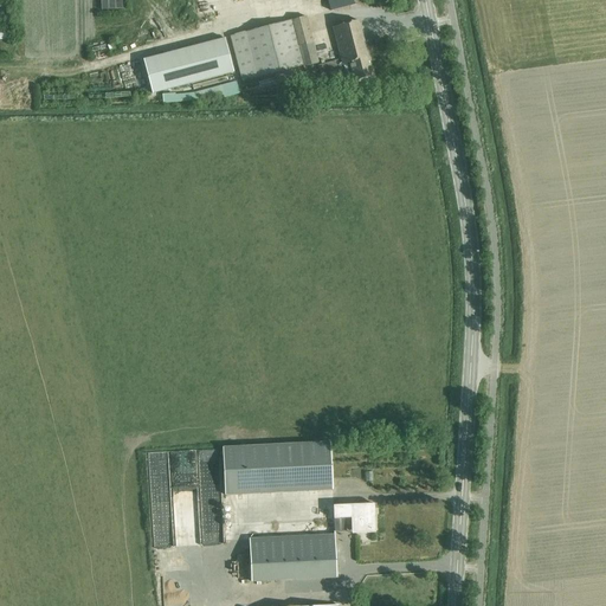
[(326,0),(330,11),(353,5),(352,0),(326,0)]
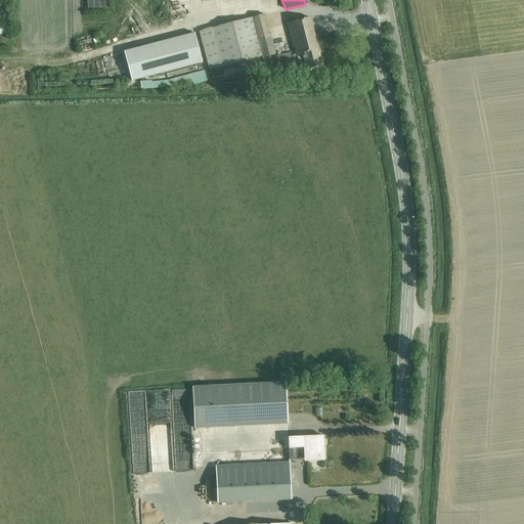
[(222,68),(223,73),(263,62),(261,58),(275,54),(264,13),(199,31),(209,71),(222,68)]
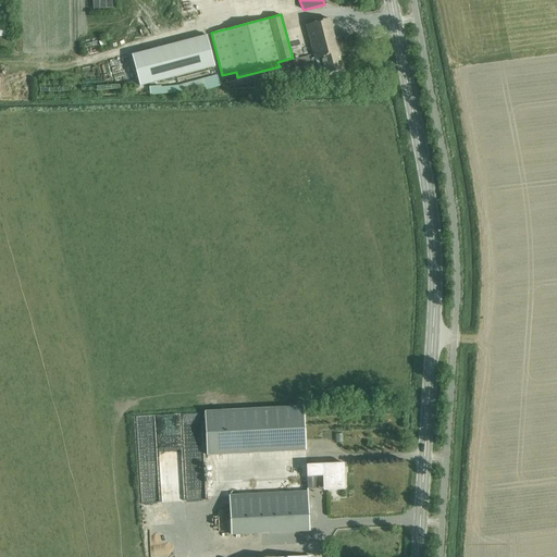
[(172,39),(173,42),(209,33),(206,20),(194,23),(193,21),(152,32),(156,44),(172,39)]
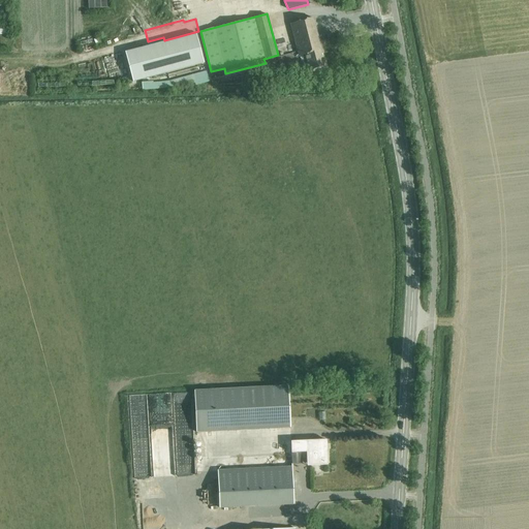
[(312,19),(296,25),(290,25),(300,61),(302,61),(303,62),(305,61),(308,71),(324,67),(312,19)]
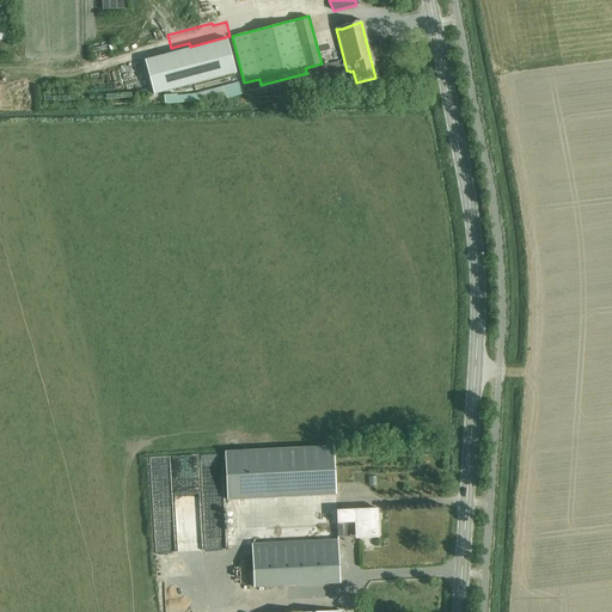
[(236,73),(227,40),(145,61),(153,95),(236,73)]
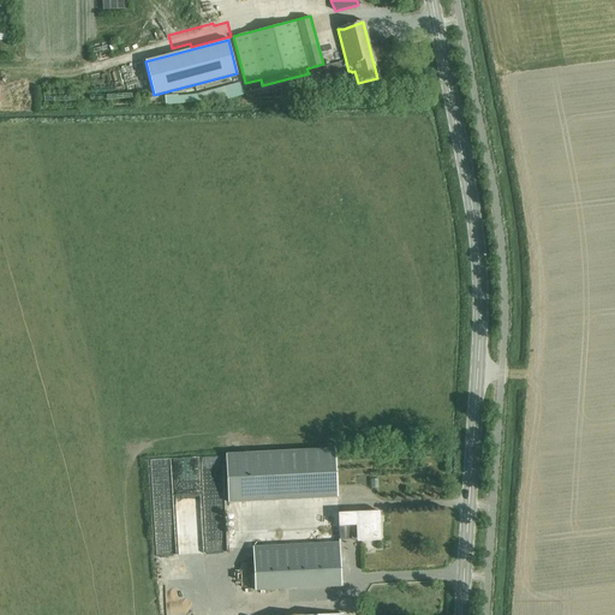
[(322,66),(322,67),(324,76),(347,71),(346,64),(341,66),(340,61),(322,66)]
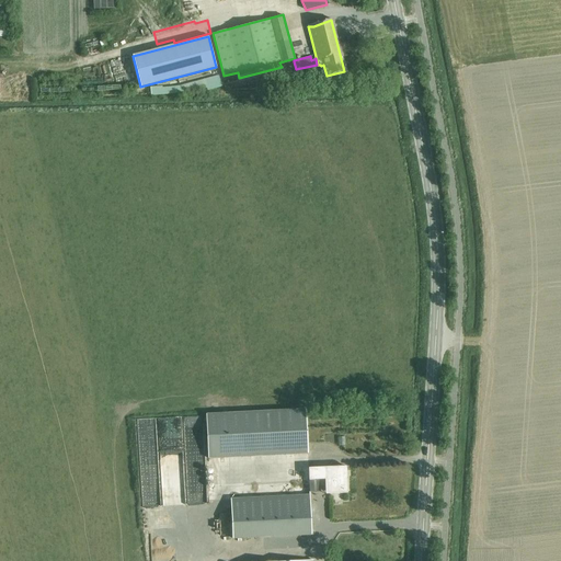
[(180,84),(182,94),(210,87),(208,78),(180,84)]
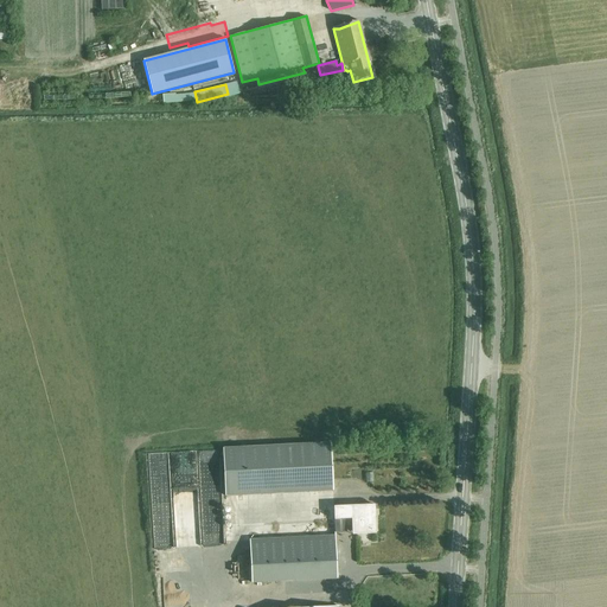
[(197,443),(174,445),(176,481),(177,481),(179,535),(200,535),(197,443)]
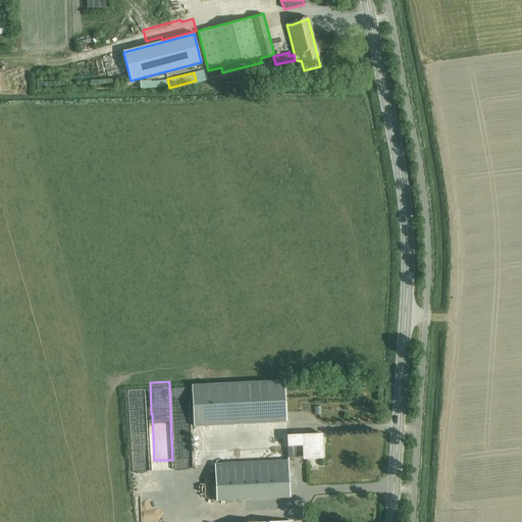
[(194,426),(286,422),(284,381),(192,385),(194,426)]
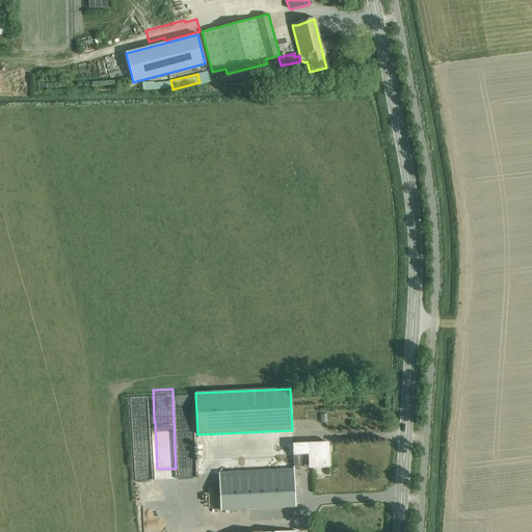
[(292,444),(293,468),(303,467),(303,460),(308,460),(309,467),(326,466),(326,454),(328,454),(328,443),(292,444)]
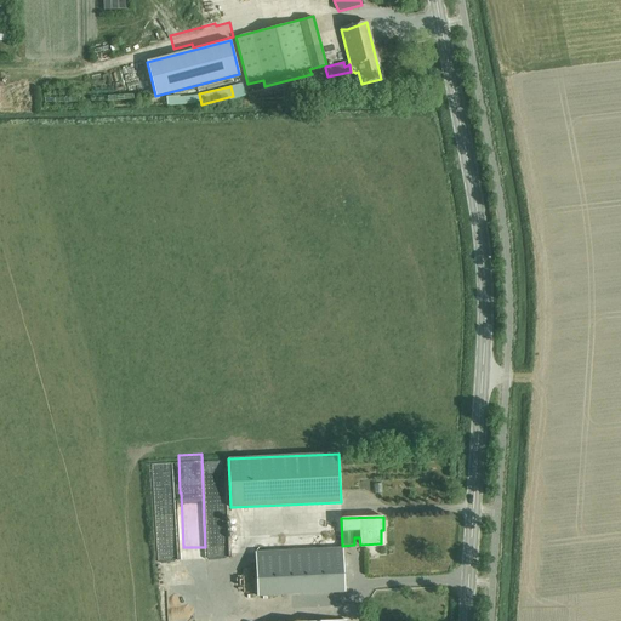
[(177,534),(161,534),(160,554),(176,556),(177,534)]
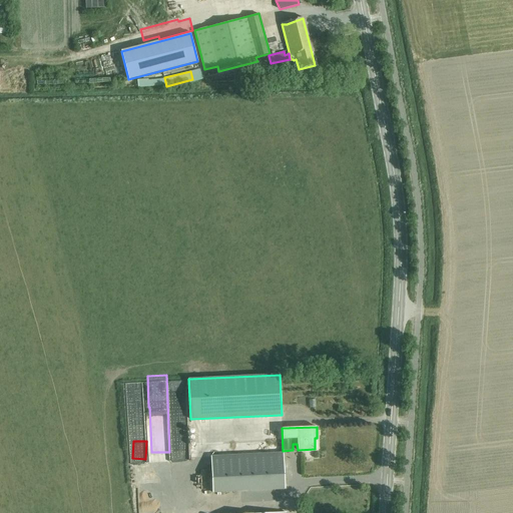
[(285,489),(284,453),(210,457),(212,492),(285,489)]
